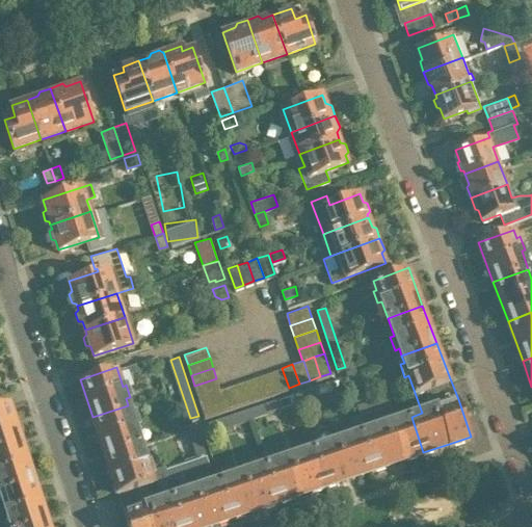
[(282,368),(271,371),(278,391),(289,388),(282,368)]
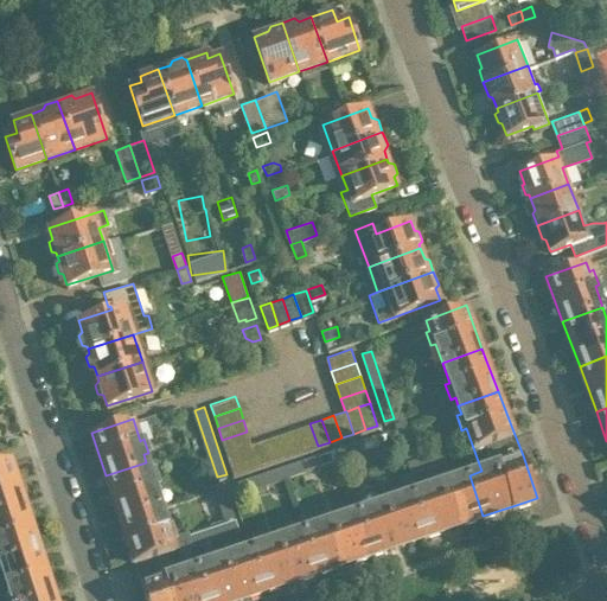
[(404,420),(395,422),(407,456),(416,453),(404,420)]
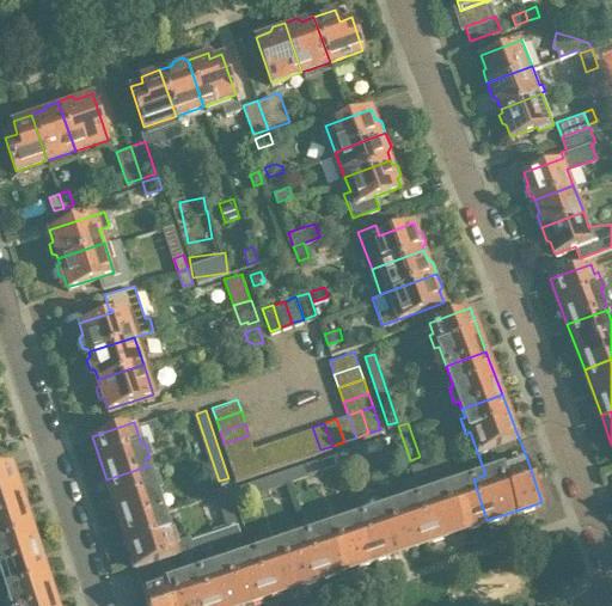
[(312,427),(300,432),(308,453),(320,450),(312,427)]
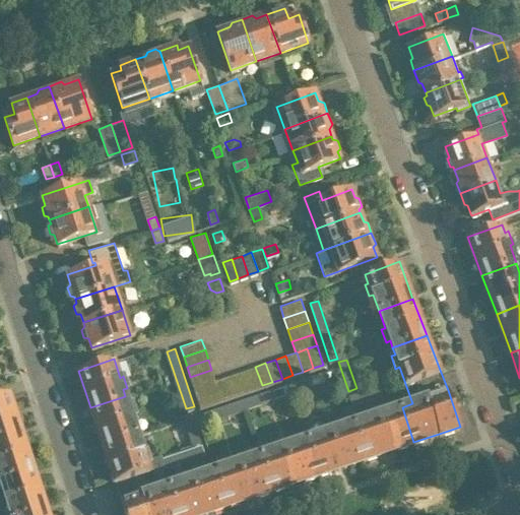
[(255,367),(245,370),(251,389),(262,385),(255,367)]
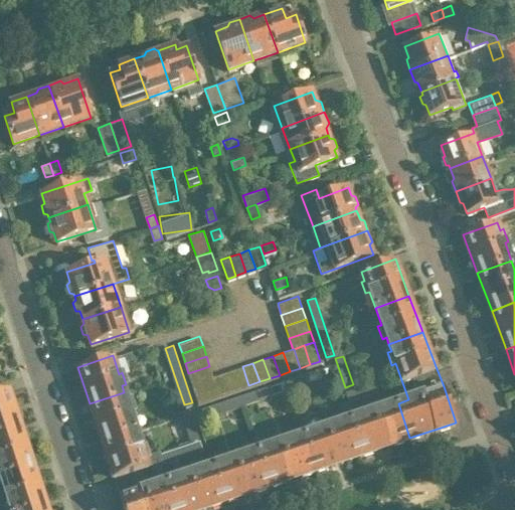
[(330,382),(336,380),(331,364),(325,366),(326,368),(328,374),(330,382)]
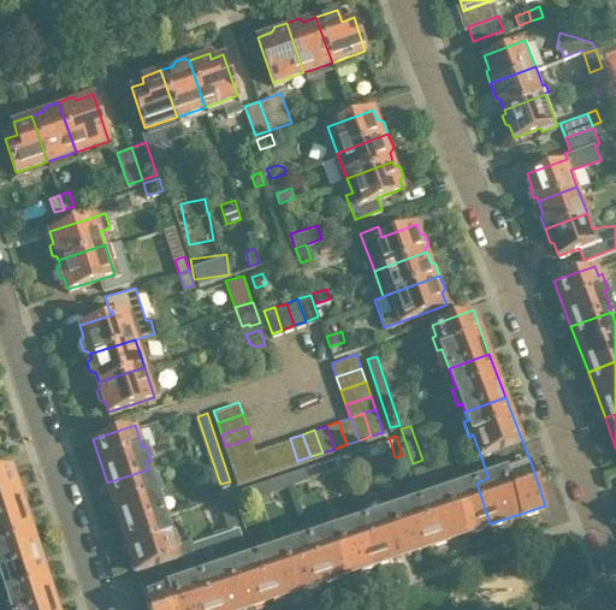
[(230,459),(242,455),(254,450),(250,438),(225,446),(230,459)]
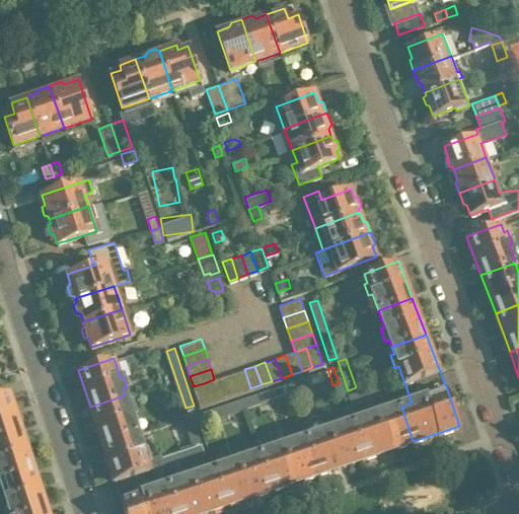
[(244,369),(234,372),(240,391),(250,388),(244,369)]
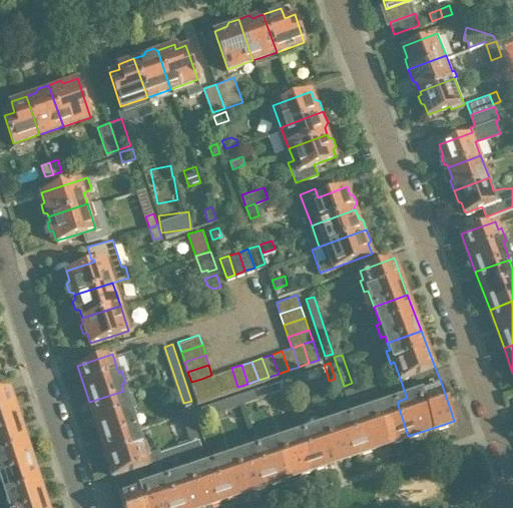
[(324,365),(285,378),(287,386),(327,373),(325,367),(324,365)]
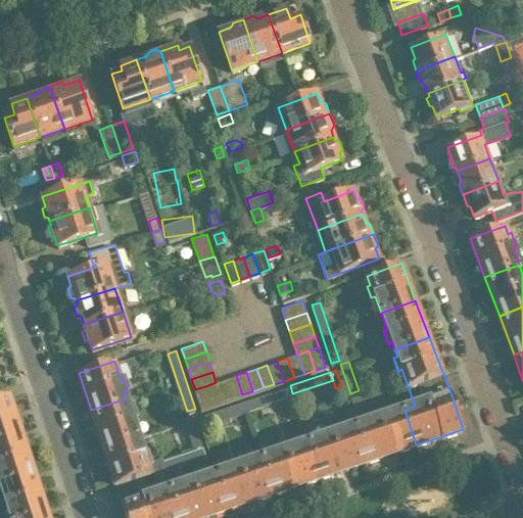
[(236,375),(226,379),(232,398),(242,394),(236,375)]
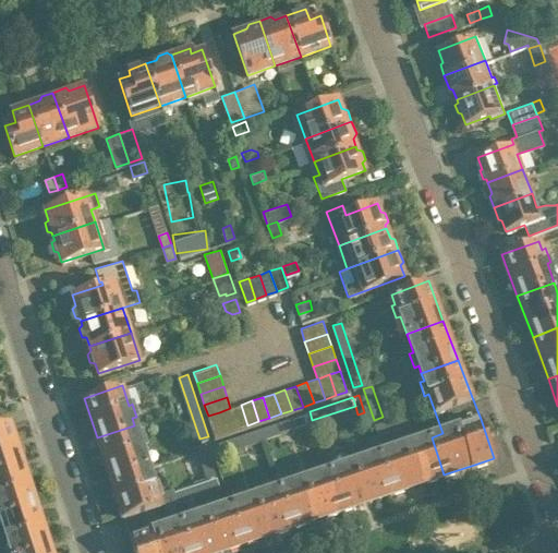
[(247,425),(241,405),(230,408),(237,429),(247,425)]
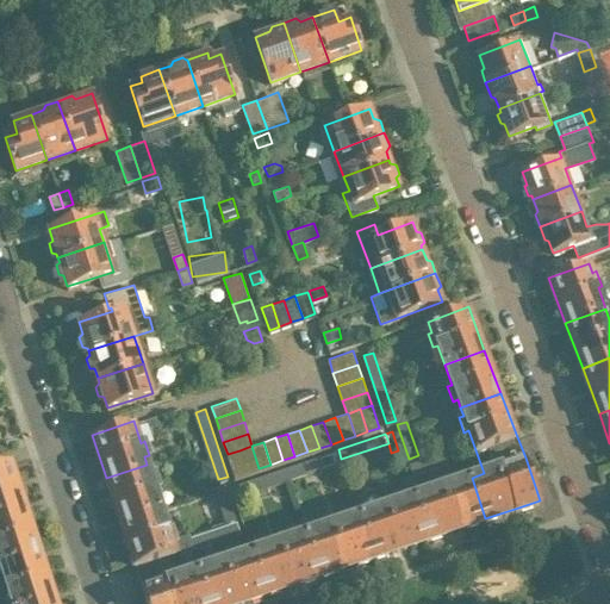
[(251,446),(240,450),(247,472),(259,468),(251,446)]
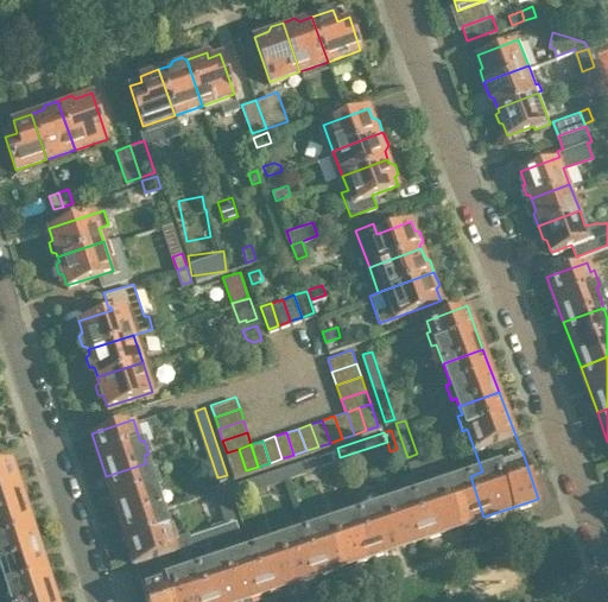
[(454,447),(409,462),(412,471),(457,456),(454,447)]
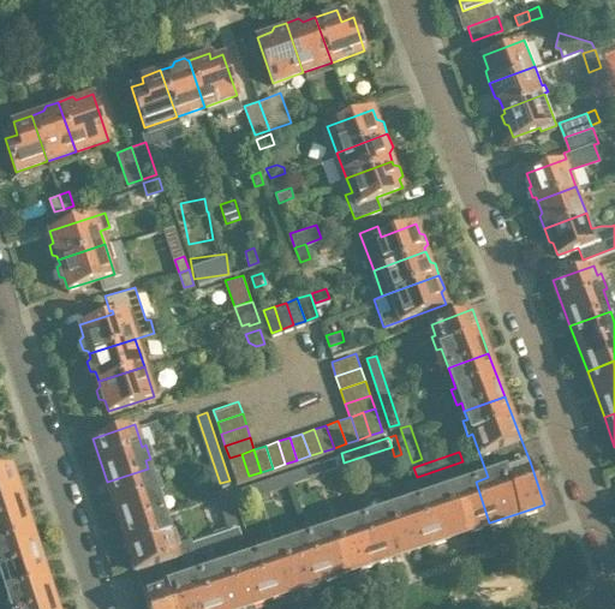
[(242,454),(230,458),(237,481),(249,476),(242,454)]
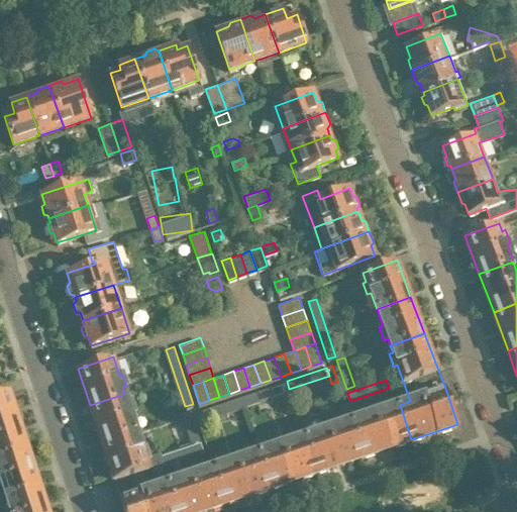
[(273,395),(270,387),(203,409),(206,418),(273,395)]
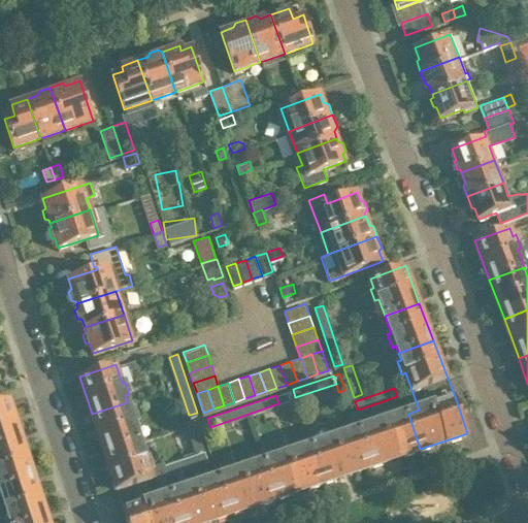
[(0,445),(22,438),(8,398),(0,401),(0,445)]
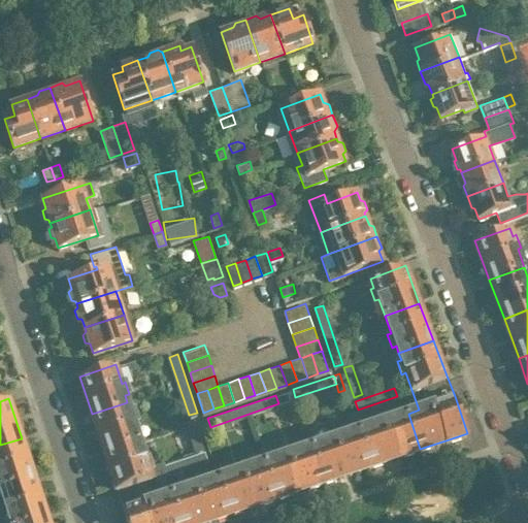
[(92,414),(104,452),(139,440),(134,422),(137,421),(134,410),(130,411),(127,402),(92,414)]
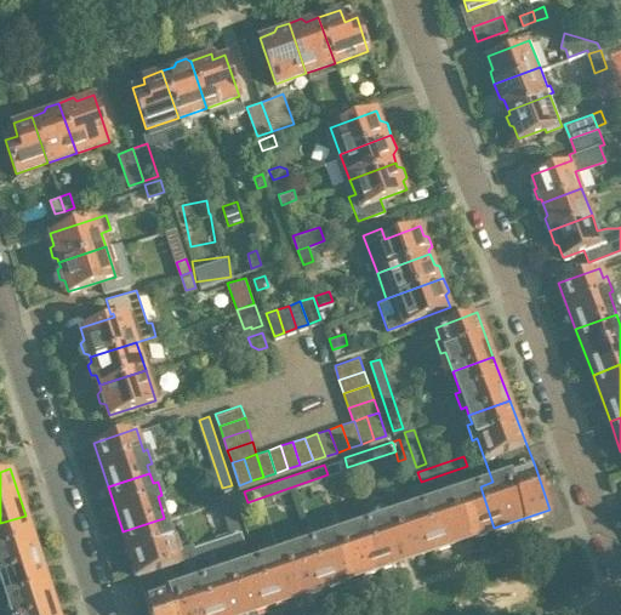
[(480,487),(423,506),(438,547),(494,528),(480,487)]
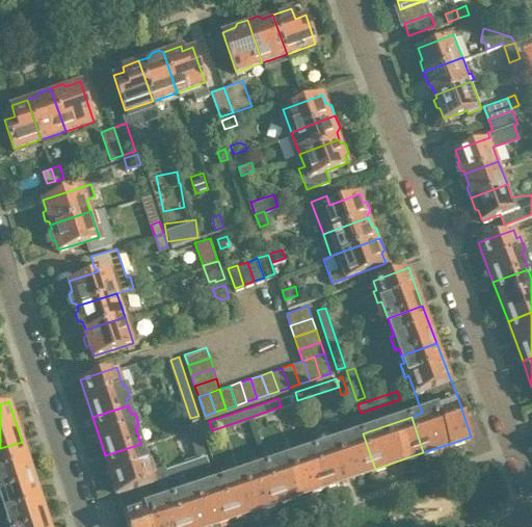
[(184,458),(205,451),(194,421),(186,424),(193,445),(181,449),(184,458)]
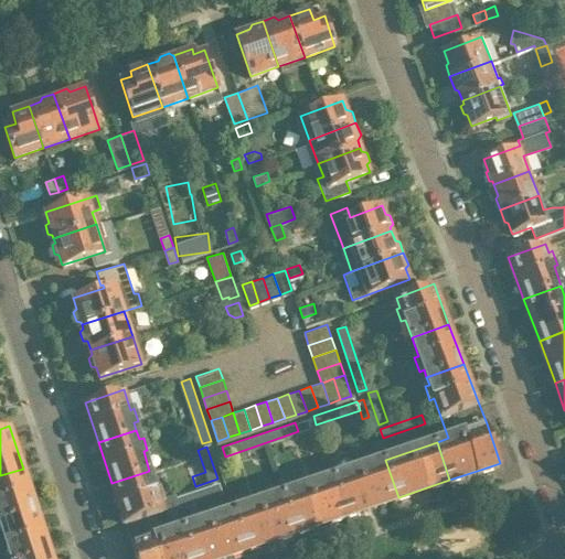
[(347,514),(398,497),(385,460),(334,476),(347,514)]
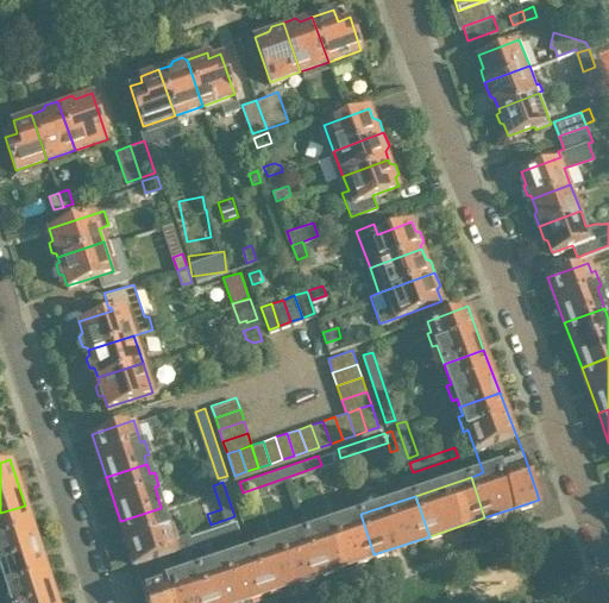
[(0,564),(39,551),(25,506),(0,513),(0,564)]
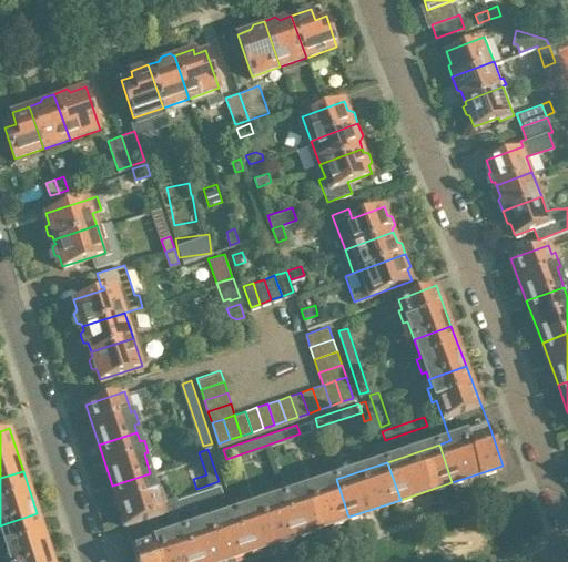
[(150,473),(112,486),(125,527),(164,514),(161,503),(164,502),(160,491),(156,492),(150,473)]
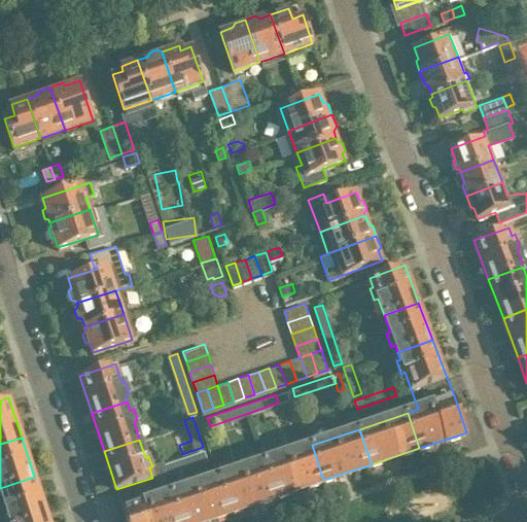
[(312,445),(264,461),(276,496),(323,480),(312,445)]
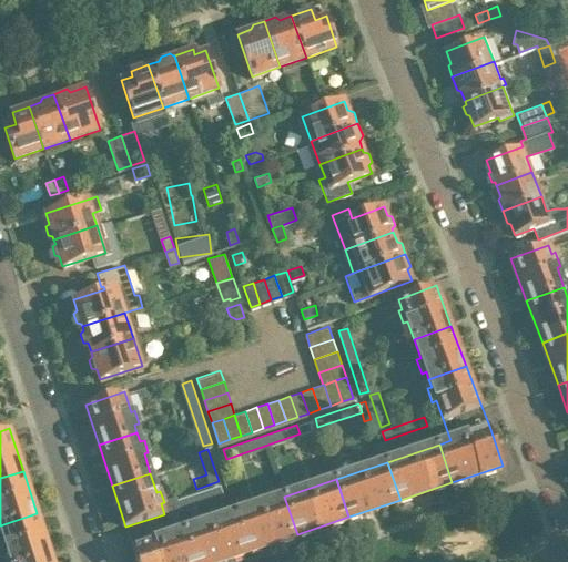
[(223,493),(220,484),(178,499),(180,508),(223,493)]
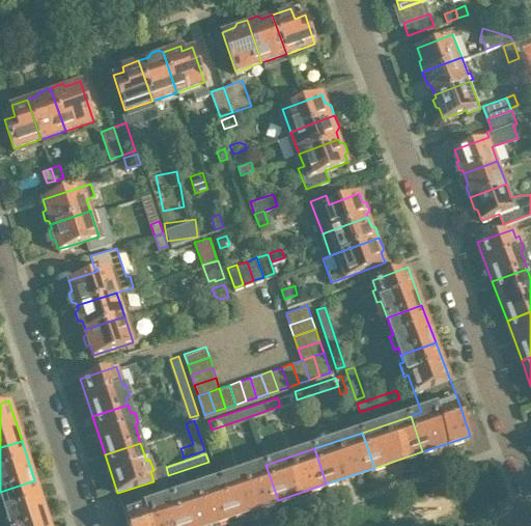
[(229,517),(278,500),(266,465),(218,481),(229,517)]
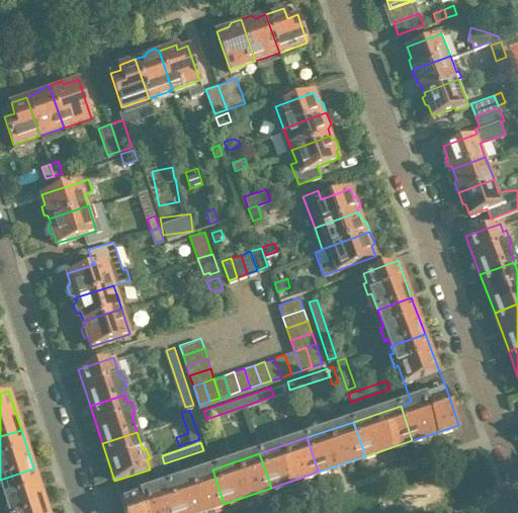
[(162,464),(153,467),(155,476),(165,473),(162,464)]
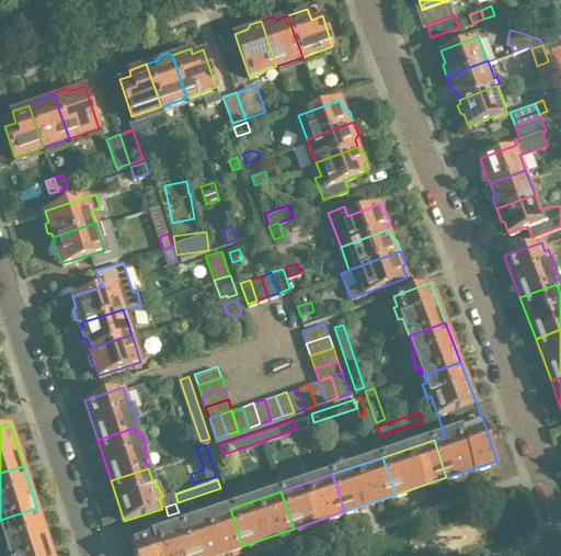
[(33,555),(50,551),(36,508),(0,520),(0,526),(0,528),(0,539),(2,544),(6,543),(9,555),(33,555)]
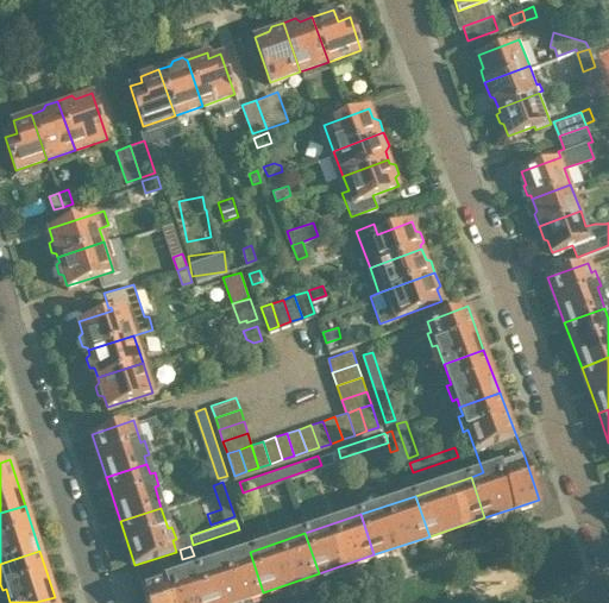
[(250,552),(195,570),(205,602),(230,602),(263,592),(250,552)]
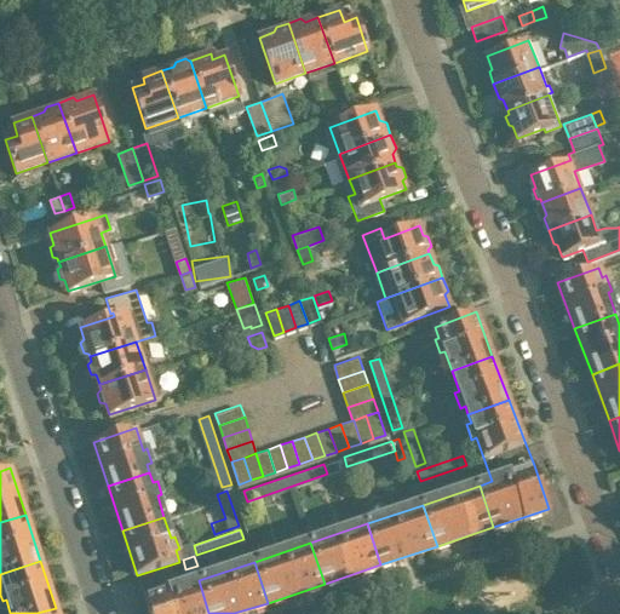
[(208,613),(199,580),(168,591),(167,590),(144,597),(149,613),(208,613)]
